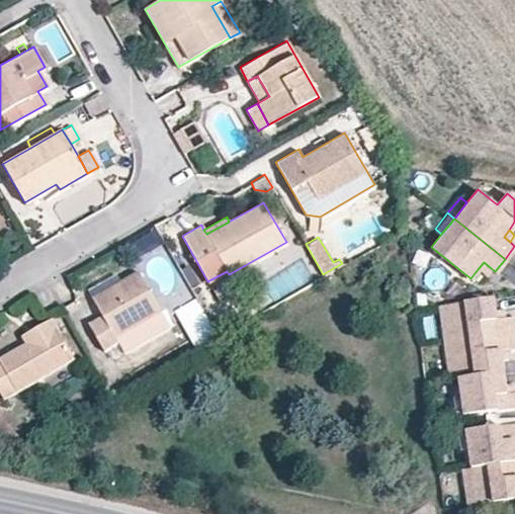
[(490,267),(484,262),(478,269),(485,274),(490,267)]
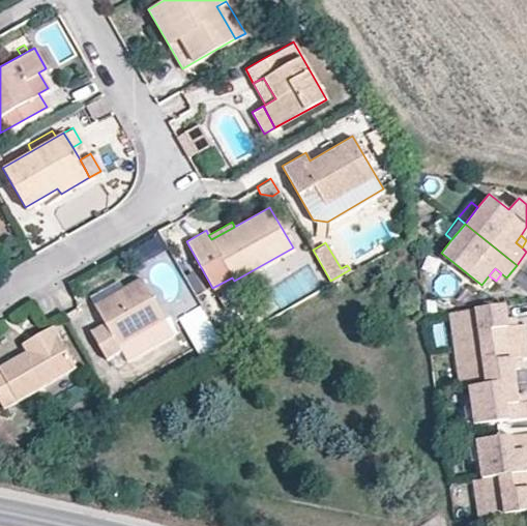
[(172,333),(140,278),(120,288),(124,295),(97,311),(104,322),(89,330),(105,356),(120,348),(126,359),(172,333)]
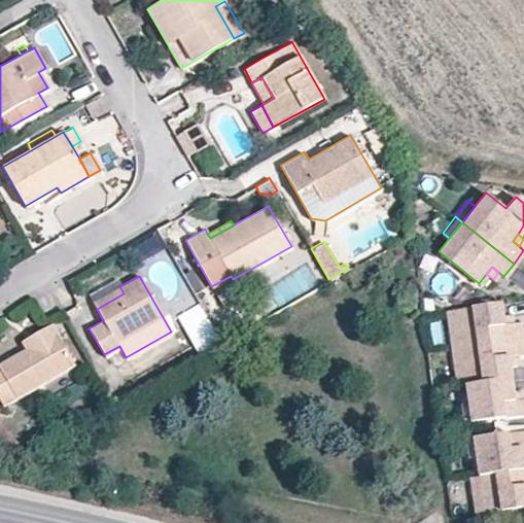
[(97,309),(124,293),(119,286),(93,302),(97,309)]
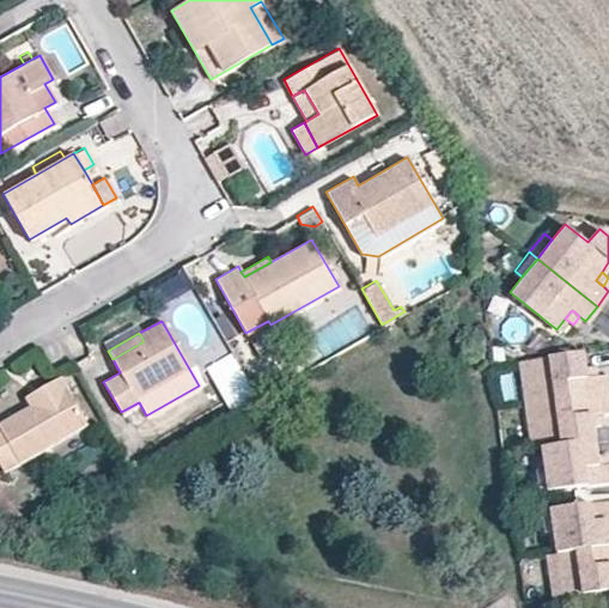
[(582,350),(528,358),(535,401),(608,390),(606,372),(595,374),(585,375),(584,365),(582,350)]
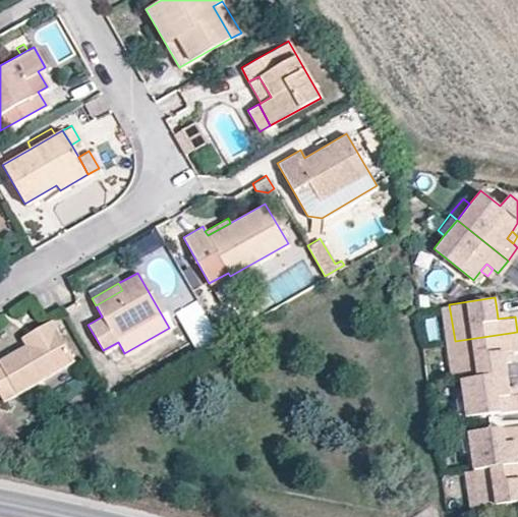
[(218,337),(195,298),(176,309),(198,348),(218,337)]
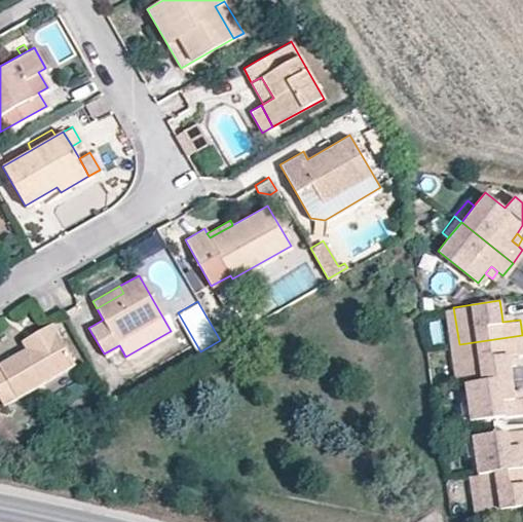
[(453,307),(444,308),(449,346),(459,344),(453,307)]
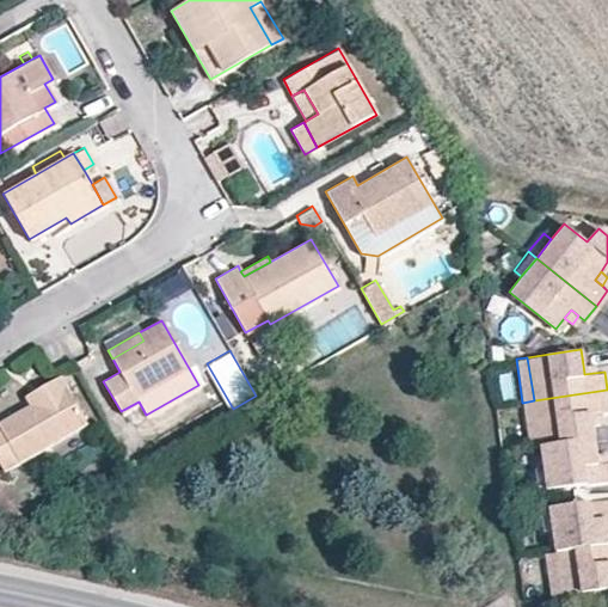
[(593,362),(583,365),(584,374),(594,373),(593,362)]
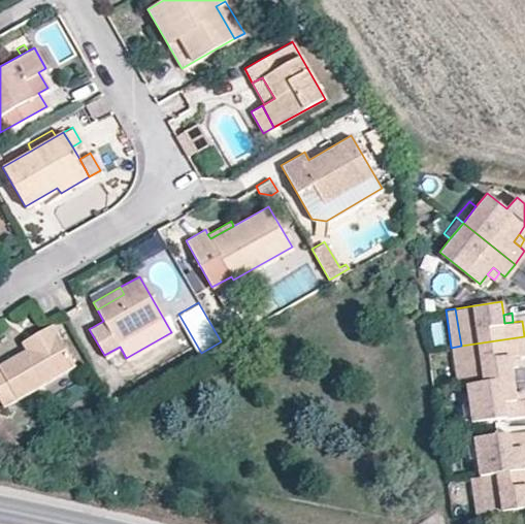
[(73,363),(51,324),(31,334),(36,344),(27,349),(0,364),(0,400),(2,404),(73,363)]
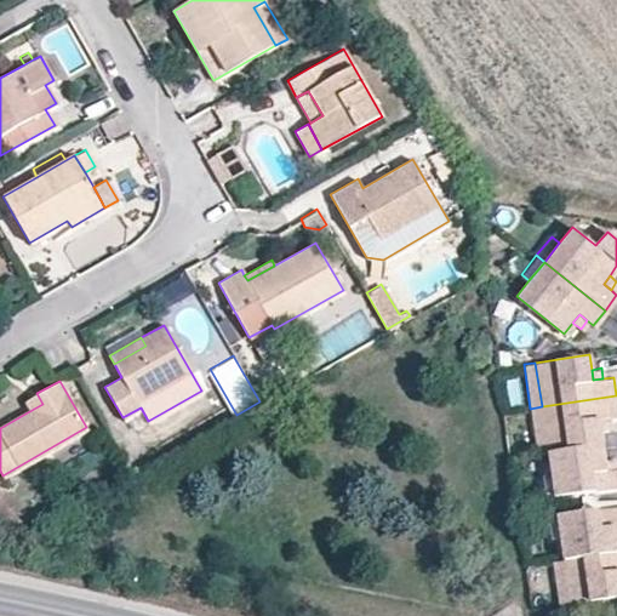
[(43,404),(36,393),(26,400),(32,410),(43,404)]
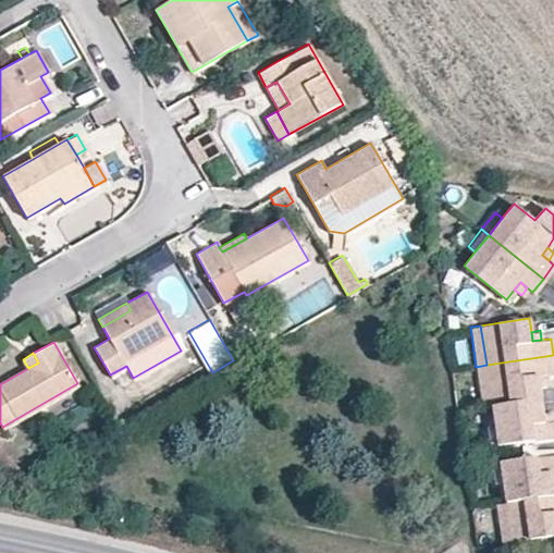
[(553,359),(553,355),(487,365),(492,405),(540,398),(539,384),(537,376),(545,375),(553,372),(553,359)]
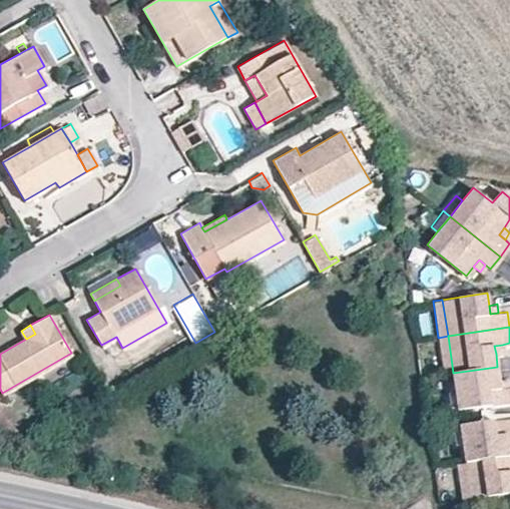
[(448,336),(438,338),(443,374),(453,373),(448,336)]
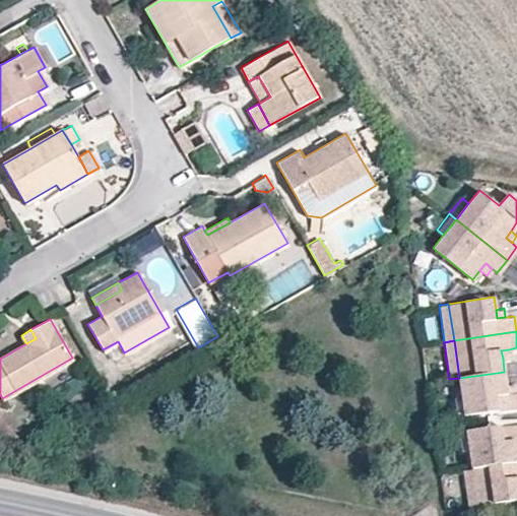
[(509,349),(501,350),(503,359),(511,358),(509,349)]
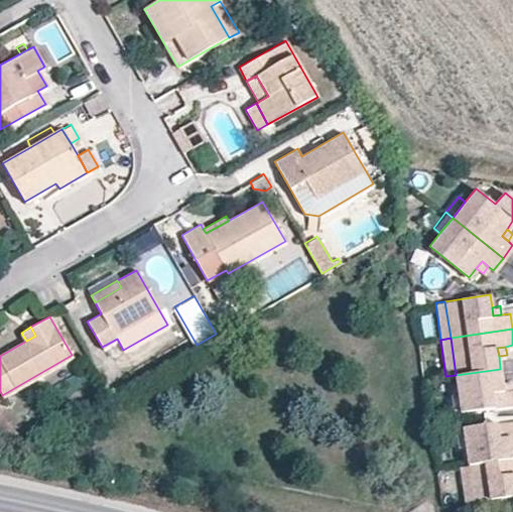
[(481,409),(494,407),(512,404),(512,387),(511,388),(503,389),(502,381),(500,369),(456,375),(458,393),(461,411),(481,409)]
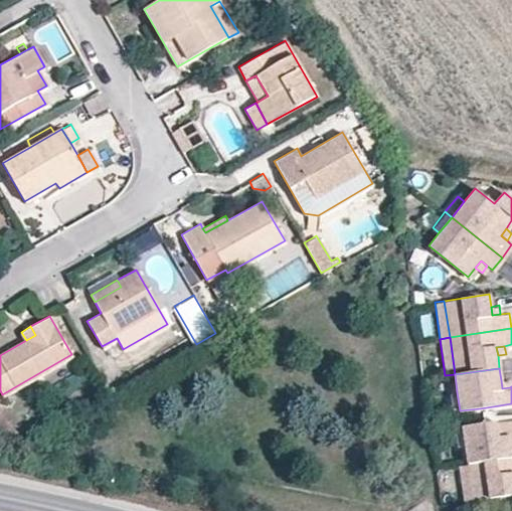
[(502,388),(510,387),(509,379),(501,380),(502,388)]
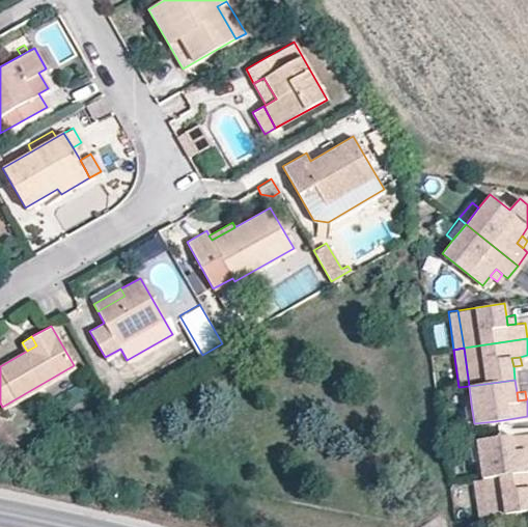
[(466,425),(474,423),(471,405),(463,406),(466,425)]
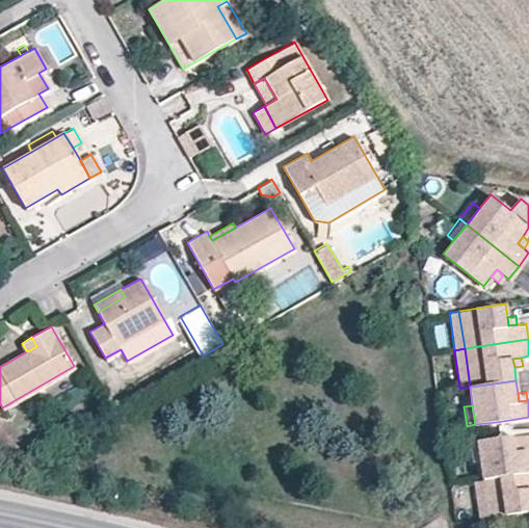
[(499,438),(511,436),(509,420),(496,422),(499,438)]
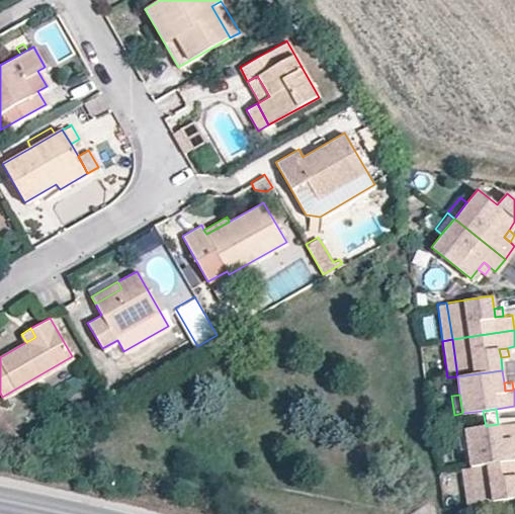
[(470,465),(514,459),(513,447),(512,439),(514,438),(514,421),(498,424),(486,426),(464,429),(467,448),(470,465)]
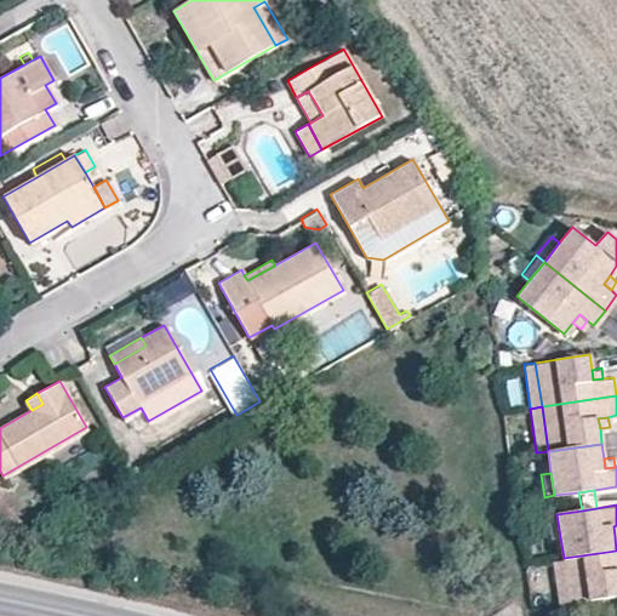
[(550,539),(560,537),(556,514),(547,515),(550,539)]
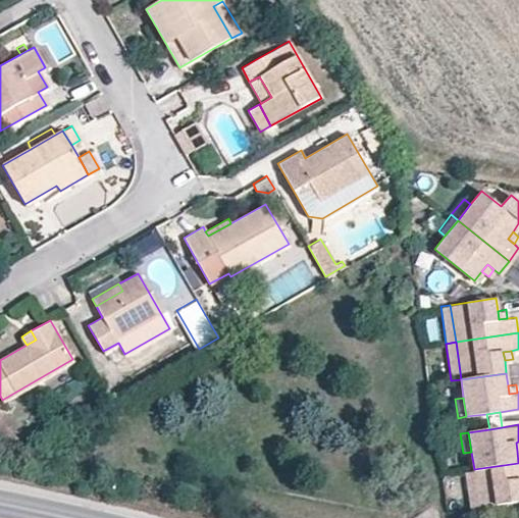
[(518,463),(474,469),(479,507),(518,501),(518,463)]
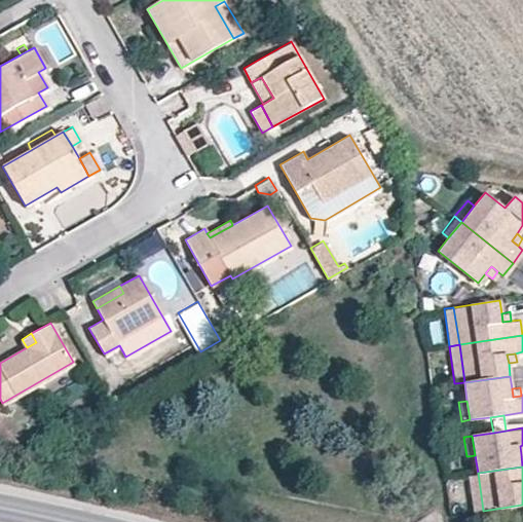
[(483,511),(478,473),(468,475),(473,513),(483,511)]
